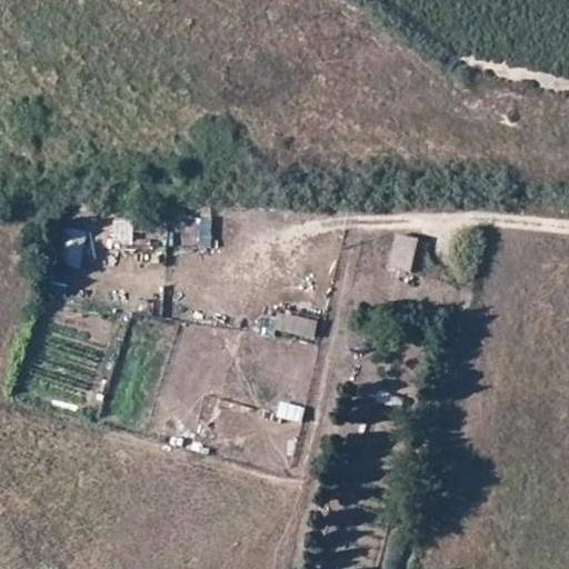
[(215,246),(213,216),(198,217),(199,246),(215,246)]
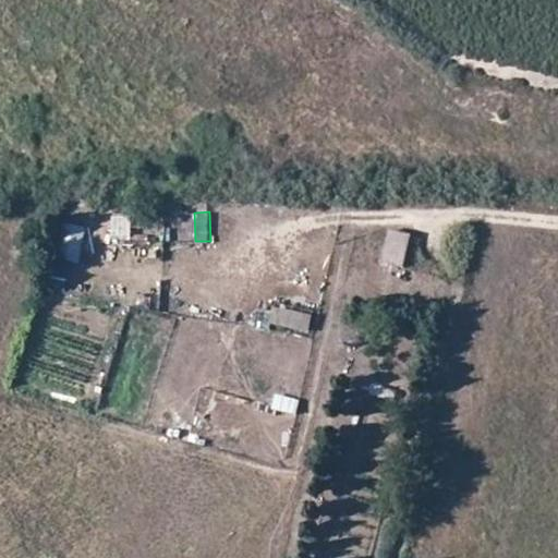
[(130,240),(131,215),(112,214),(111,240),(130,240)]
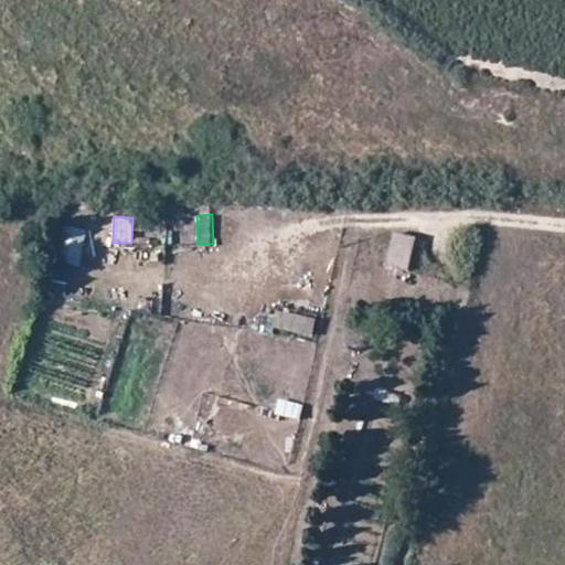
[(57,260),(81,266),(88,230),(66,224),(57,260)]
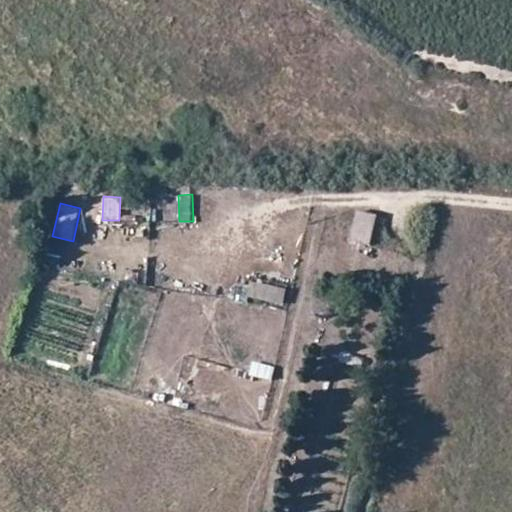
[(358,244),(377,248),(383,218),(364,214),(358,244)]
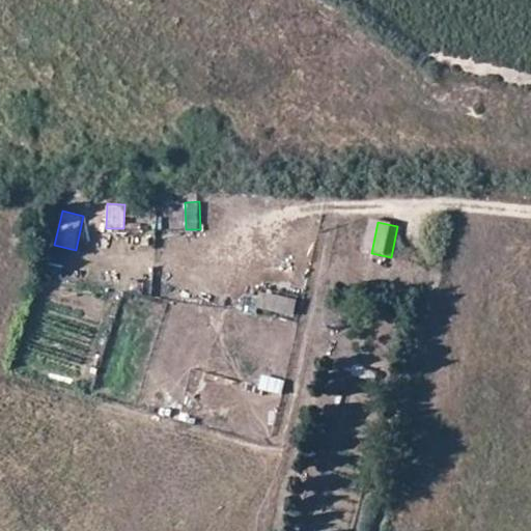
[(256,309),(292,315),(296,297),(259,290),(256,309)]
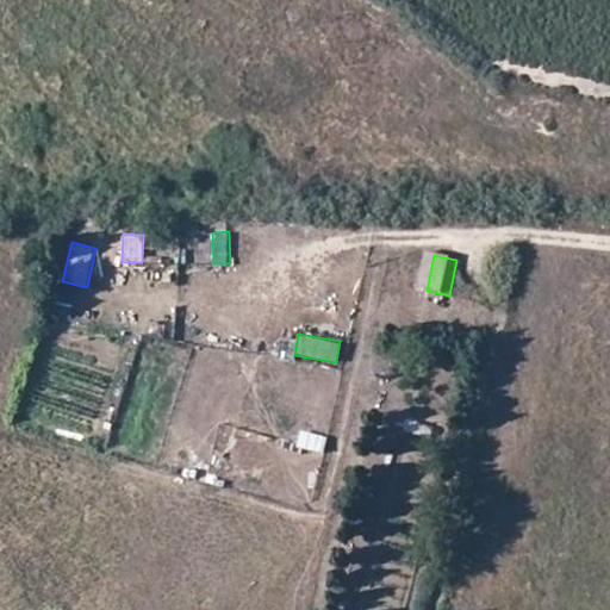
[(297,446),(324,453),(329,435),(300,428),(297,446)]
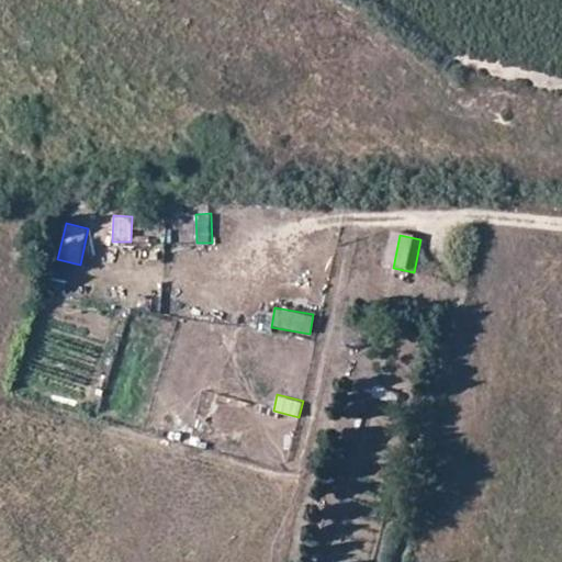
All buildings are outlined.
